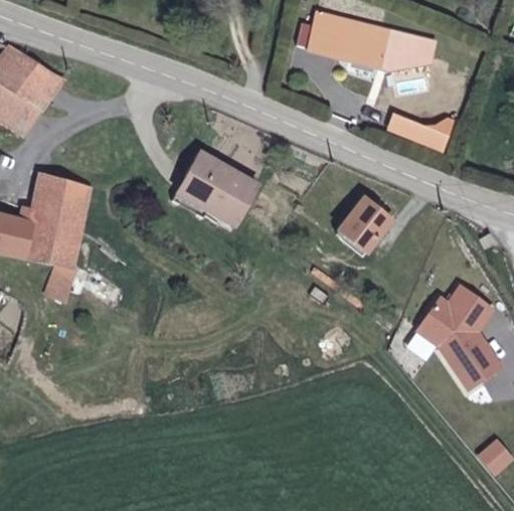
[(308,47),(338,54),(339,49),(382,60),(390,29),(317,9),(308,47)]
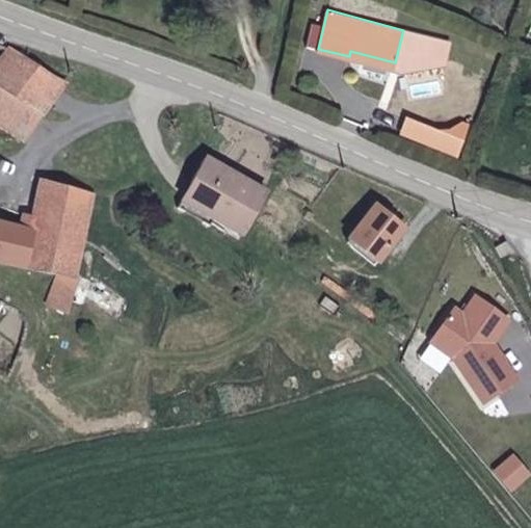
[(451,43),(403,30),(395,62),(400,70),(444,64),(451,43)]
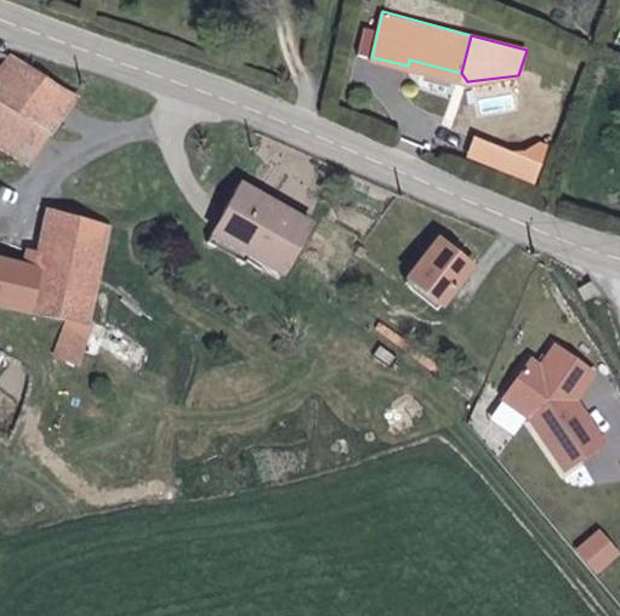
[(77,95),(10,55),(0,68),(0,142),(27,160),(77,95)]
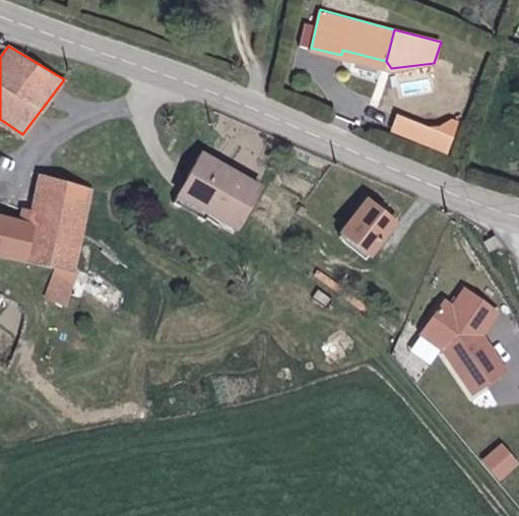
[(342,50),(341,55),(385,66),(386,61),(342,50)]
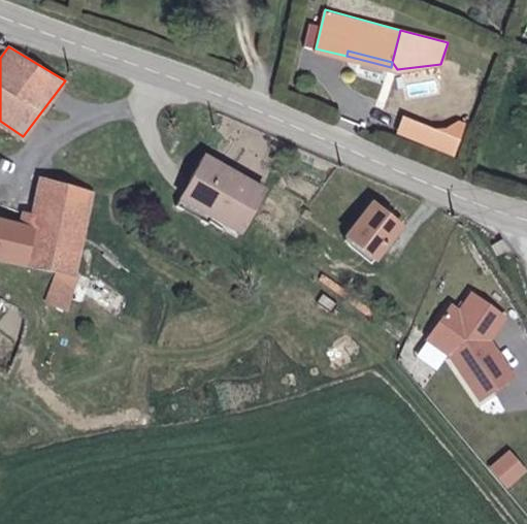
[(405,107),(397,131),(455,152),(464,129),(405,107)]
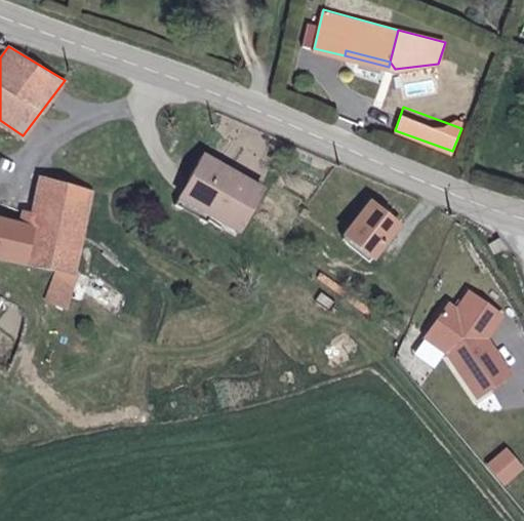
[(212,208),(210,211),(240,228),(262,186),(201,153),(182,191),(212,208)]
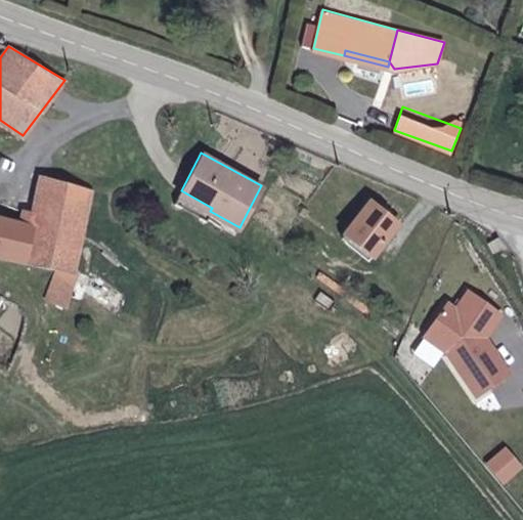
[(92,187),(41,173),(33,211),(22,209),(19,222),(0,216),(0,256),(58,267),(49,297),(56,300),(48,317),(60,323),(81,271),(73,268),(92,187)]
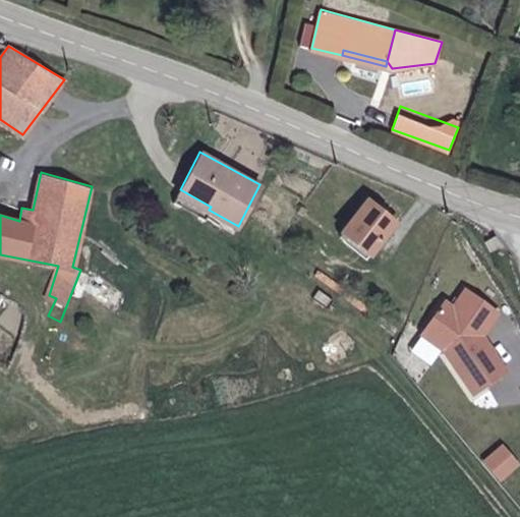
[(204,218),(209,210),(211,207),(180,189),(173,200),(204,218)]
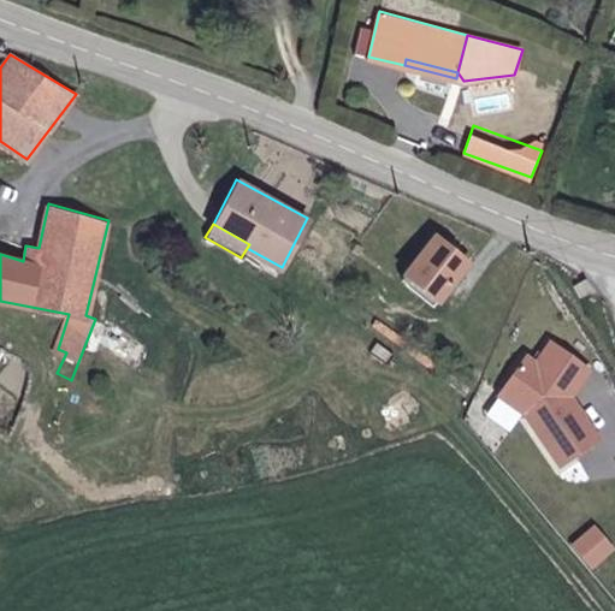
[(409,277),(437,298),(438,300),(468,261),(435,235),(403,272),(409,277)]
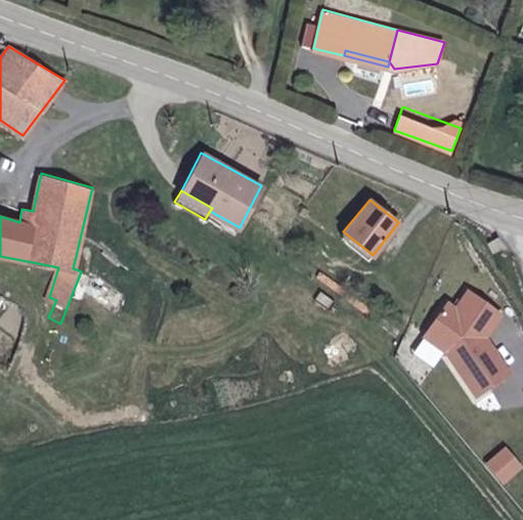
[(366,261),(372,254),(348,235),(343,243),(366,261)]
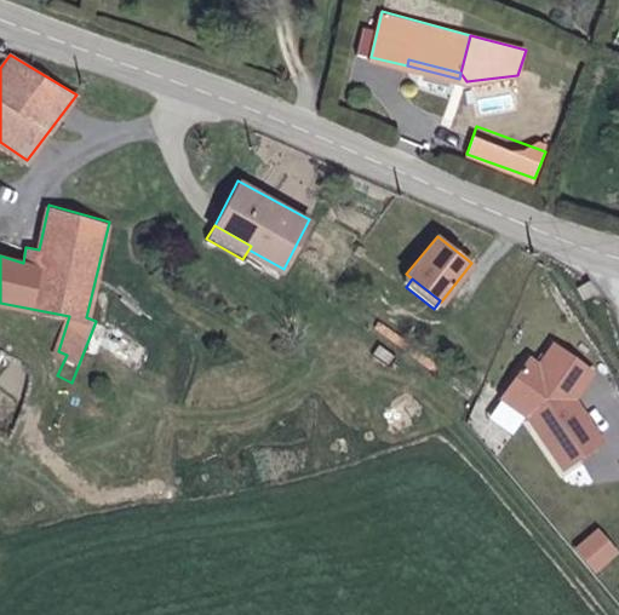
[(527,415),(568,464),(607,435),(579,396),(595,368),(555,342),(540,366),(533,361),(509,396),(527,415)]
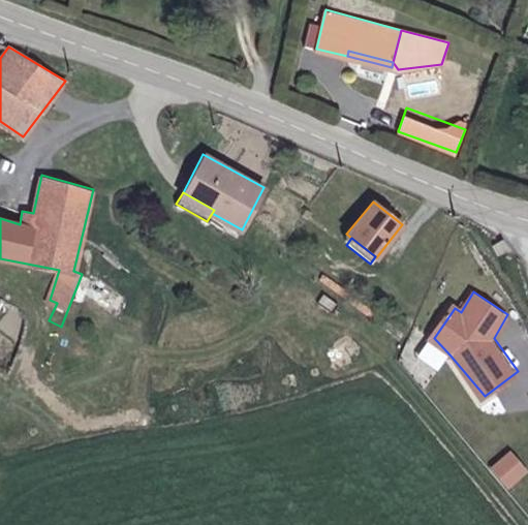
[(491,462),(506,486),(527,471),(527,465),(515,446),(491,462)]
